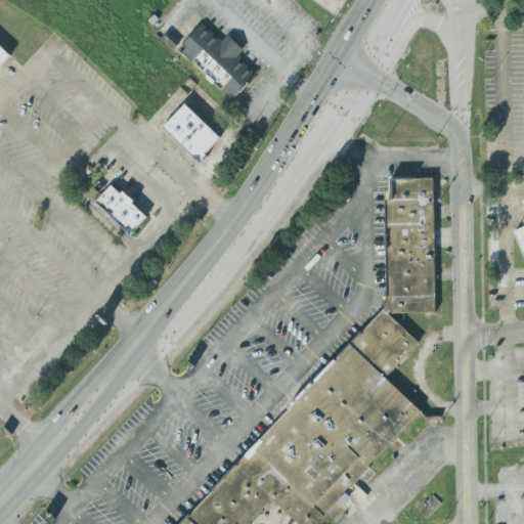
[(232,104),(257,77),(236,58),(243,50),(224,35),(220,40),(199,22),(174,49),(232,104)]
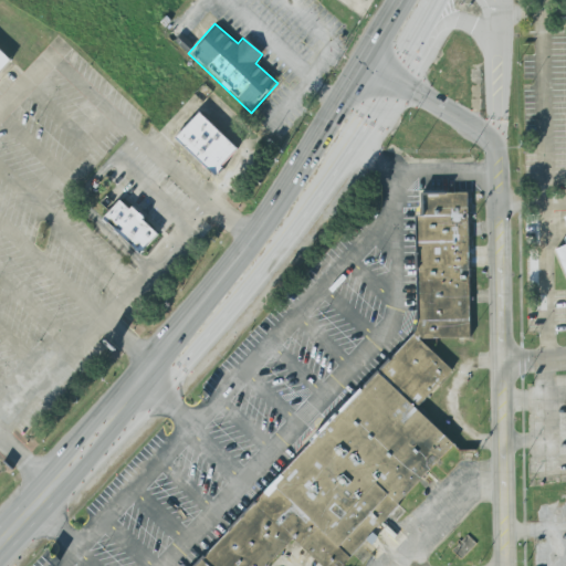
[(0,73),(14,58),(0,44),(0,73)]
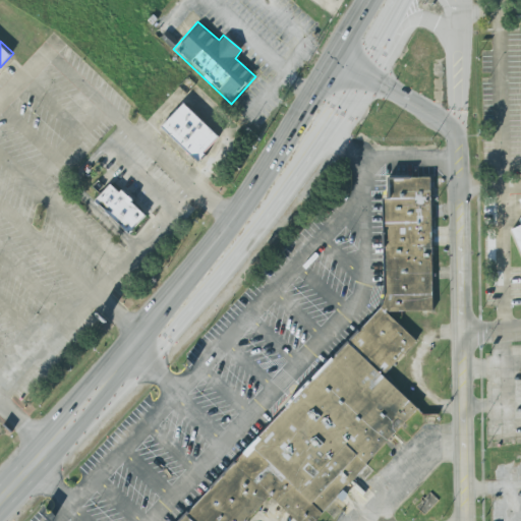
[(183,104),(218,137),(203,154),(206,156),(198,164),(161,127),(183,104)]
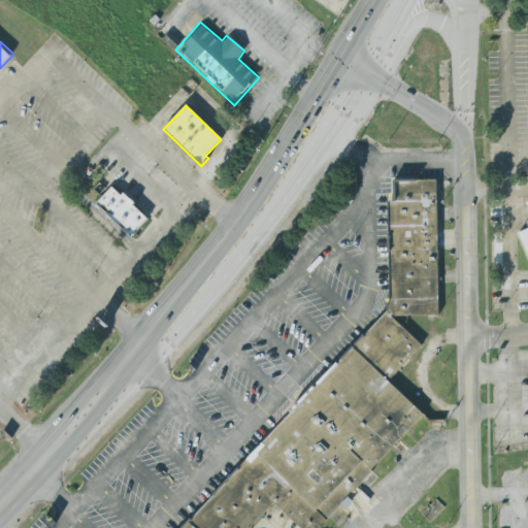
[(433,183),(392,183),(392,201),(385,203),(387,296),(383,312),(179,527),(246,527),(270,504),(295,527),(318,527),(421,417),(387,382),(420,347),(390,319),(393,316),(439,316),(433,183)]
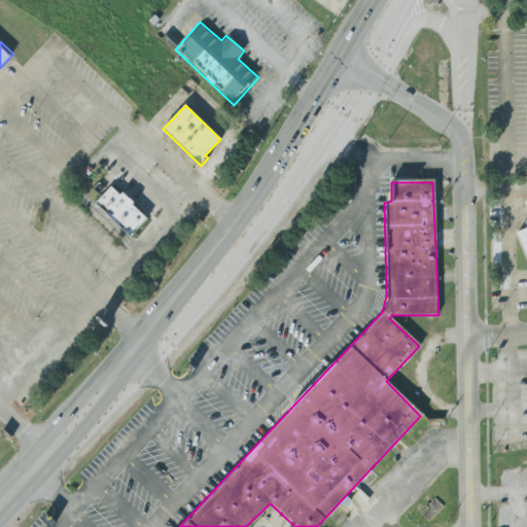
[(110,186),(95,204),(132,235),(146,217),(131,205),(135,200),(124,190),(120,195),(110,186)]
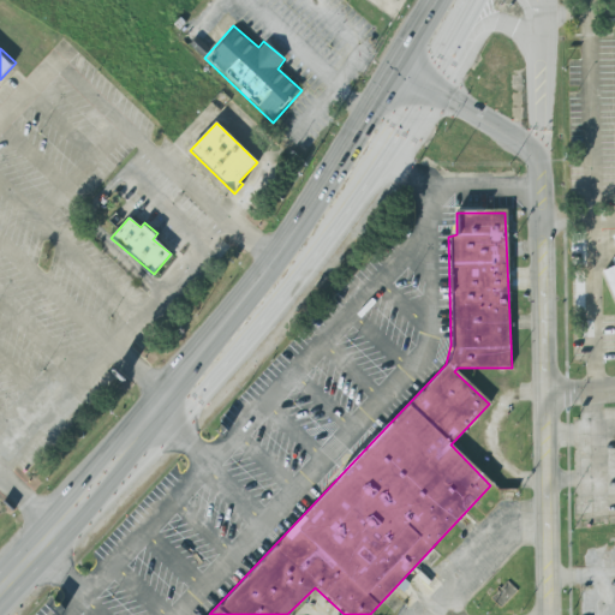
[(614,266),(604,269),(614,300),(614,266)]
